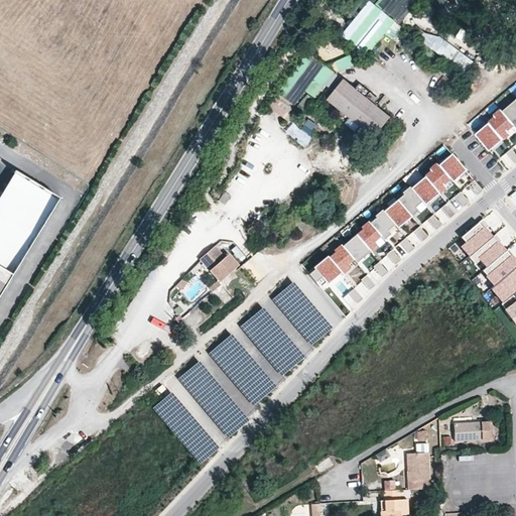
[(353,21),(341,36),(358,50),(367,58),(396,22),(380,8),(370,1),(353,21)]
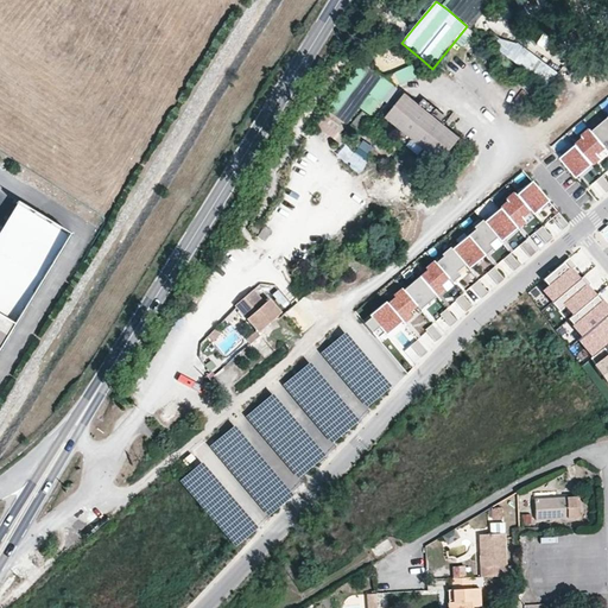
[(495,35),(488,43),(548,87),(558,74),(518,43),(500,38),(495,35)]
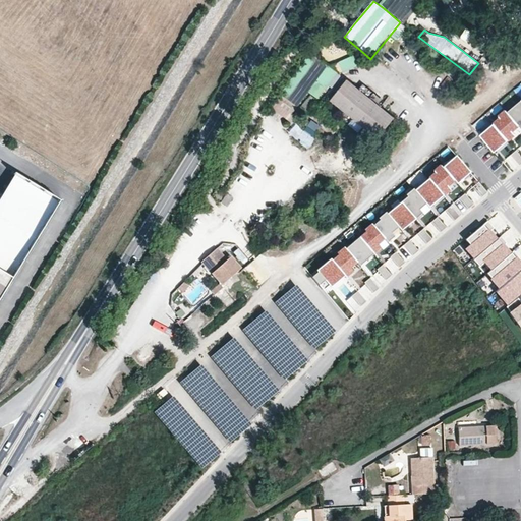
[(361,51),(327,66),(340,76),(365,64),(370,59),(361,51)]
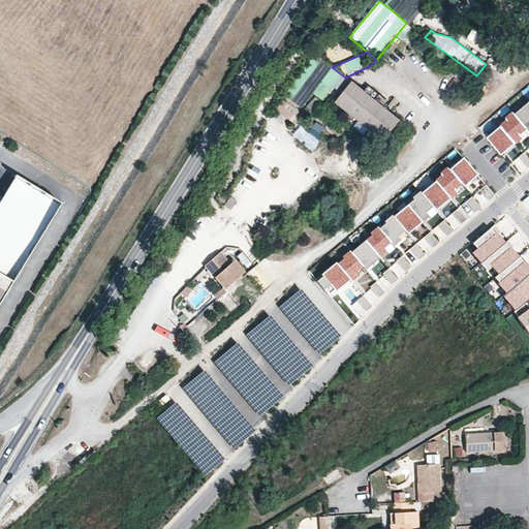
[(315,55),(285,95),(302,107),(311,94),(332,67),(315,55)]
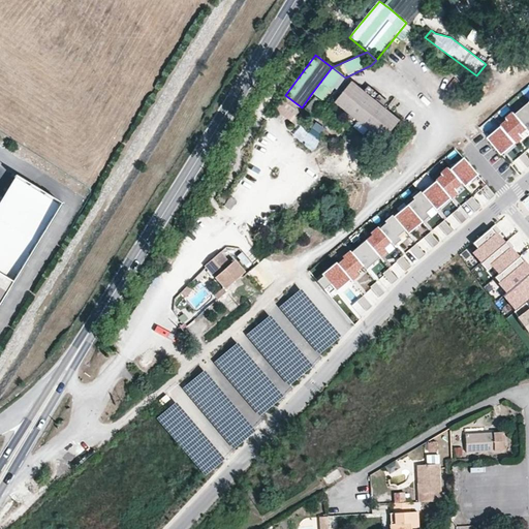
[(332,67),(311,94),(324,103),(345,78),(332,67)]
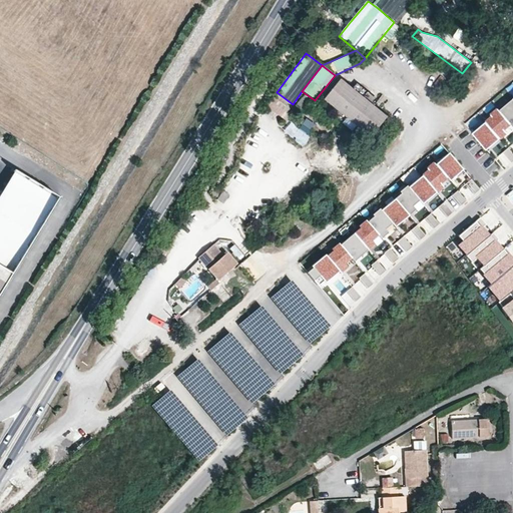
[(341,77),(324,98),(369,135),(388,117),(341,77)]
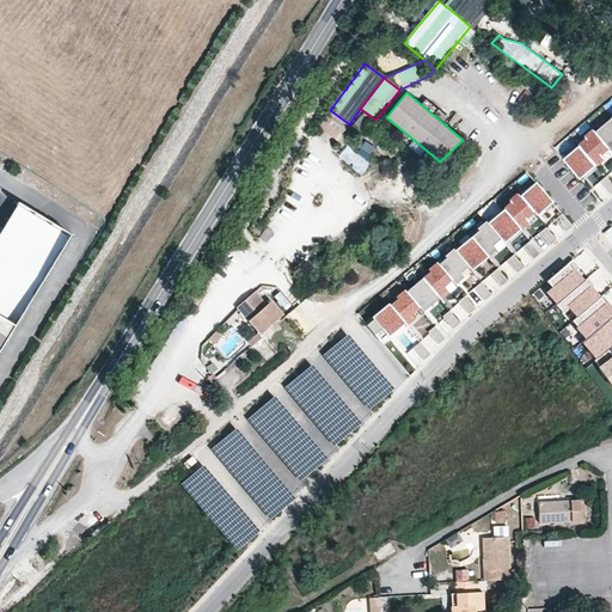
[(611,117),(611,116),(594,130),(609,146),(611,150),(611,148),(611,117)]
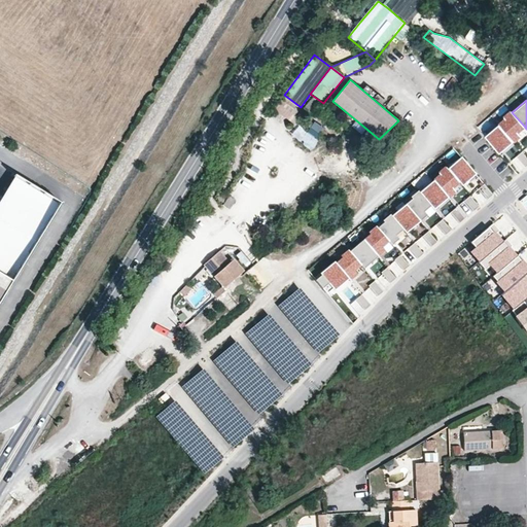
[(524,126),(512,112),(498,124),(510,137),(513,141),(520,135),(517,131),(524,126)]
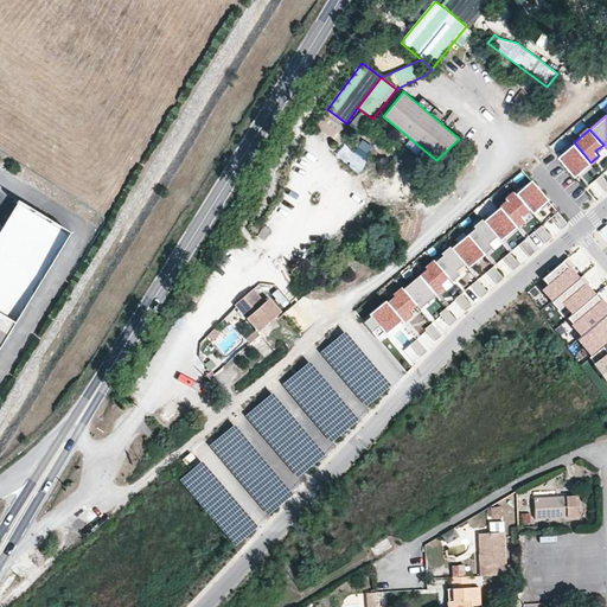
[(345,145),(337,154),(359,172),(366,163),(362,158),(371,146),(364,140),(355,152),(345,145)]
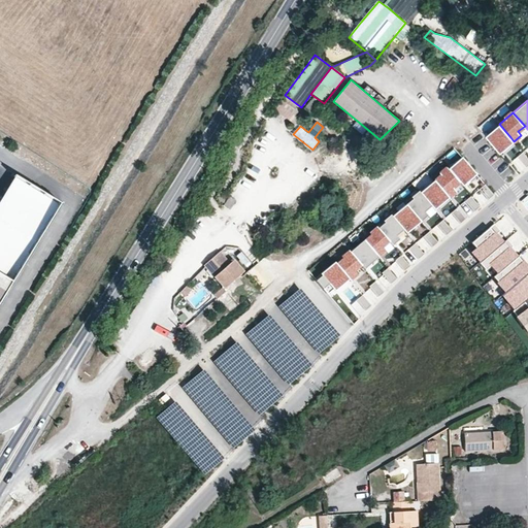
[(510,137),(499,124),(485,136),(499,153),(506,147),(503,143),(510,137)]
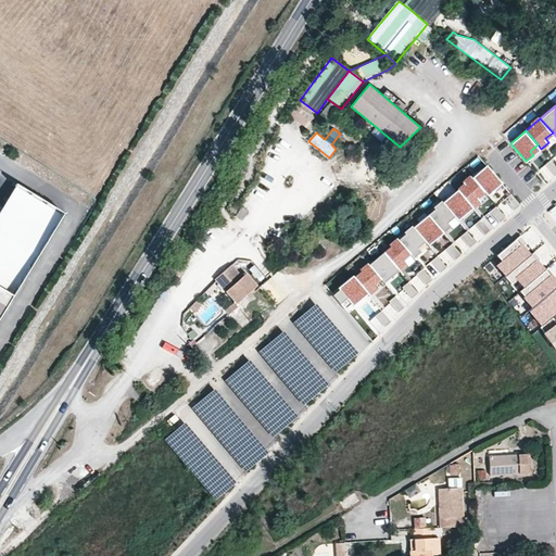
[(545,138),(548,142),(555,136),(553,133),(545,138)]
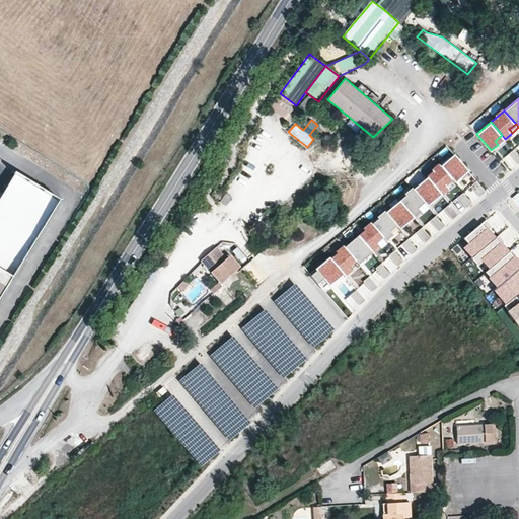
[(495,141),(498,145),(505,139),(502,135),(495,141)]
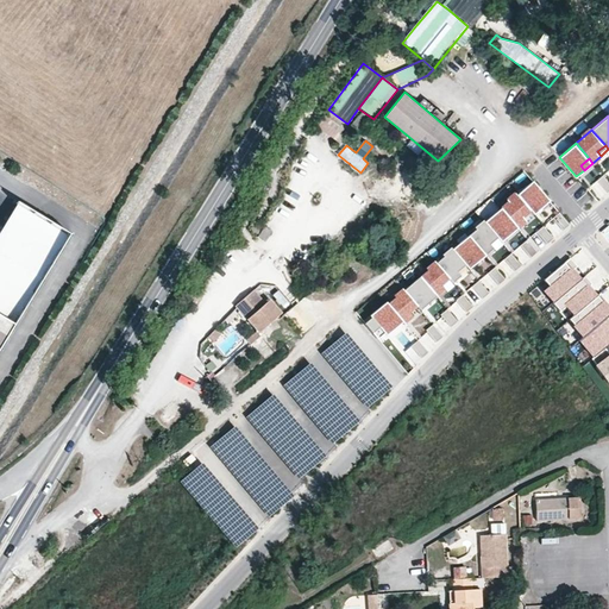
[(608,193),(608,192),(608,181),(603,175),(597,181),(608,193)]
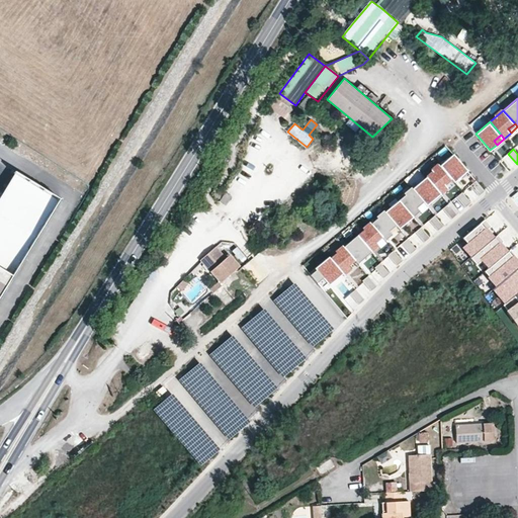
[(450,179),(453,182),(460,176),(457,173),(463,167),(452,154),(438,166),(450,179)]
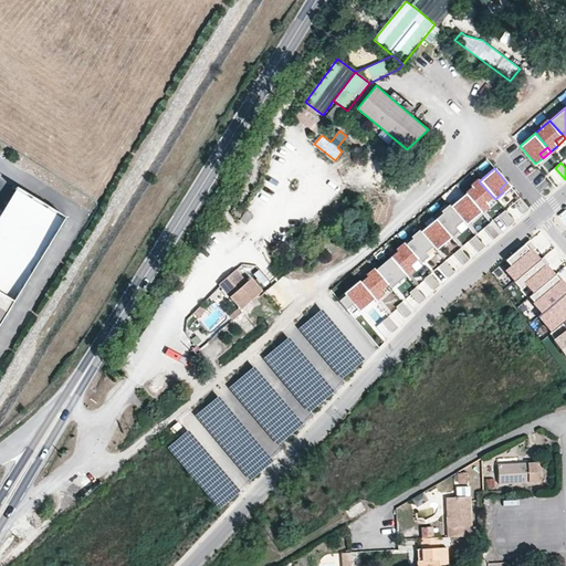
[(477,208),(480,212),(488,206),(484,201),(492,196),(479,181),(464,194),(477,208)]
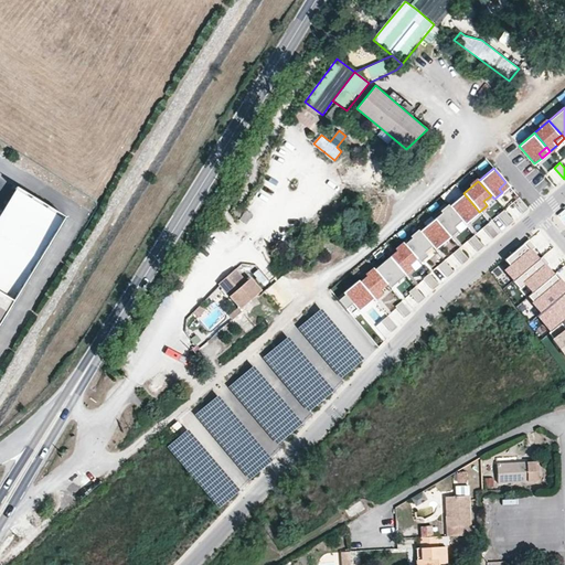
[(509,187),(505,182),(499,189),(502,192),(509,187)]
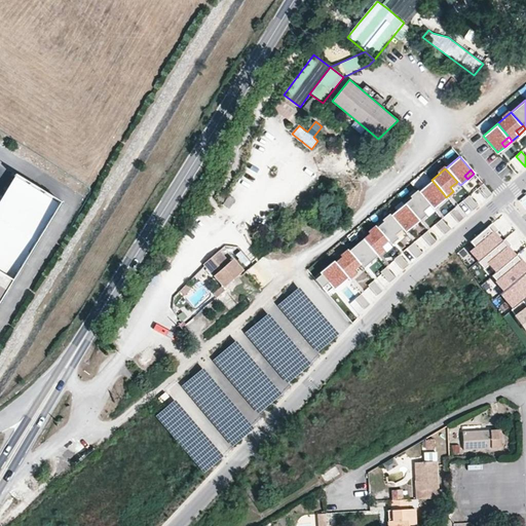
[(55,207),(11,180),(0,197),(0,278),(8,284),(55,207)]
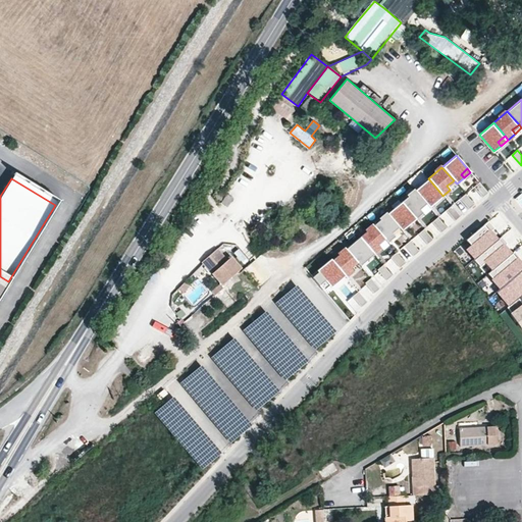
[(426,204),(429,207),(435,201),(432,198),(439,192),(428,178),(414,190),(426,204)]
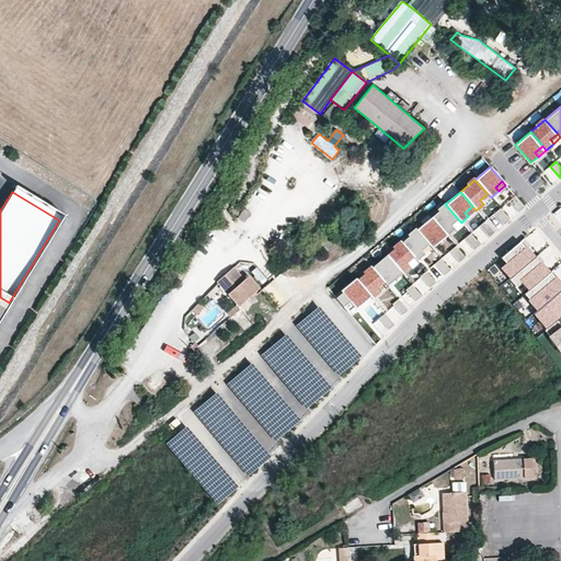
[(480,199),(483,204),(491,197),(488,194),(480,199)]
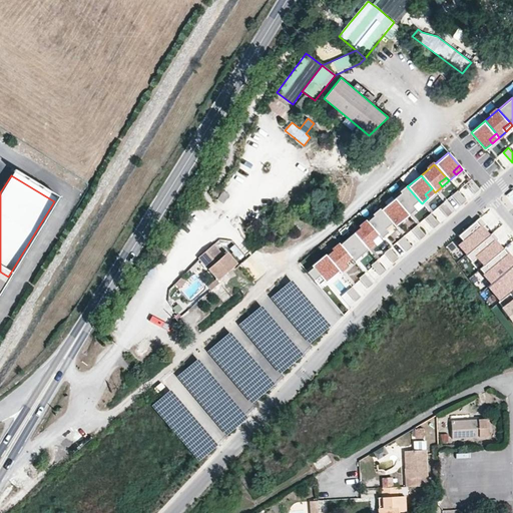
[(471,179),(466,184),(475,194),(480,189),(471,179)]
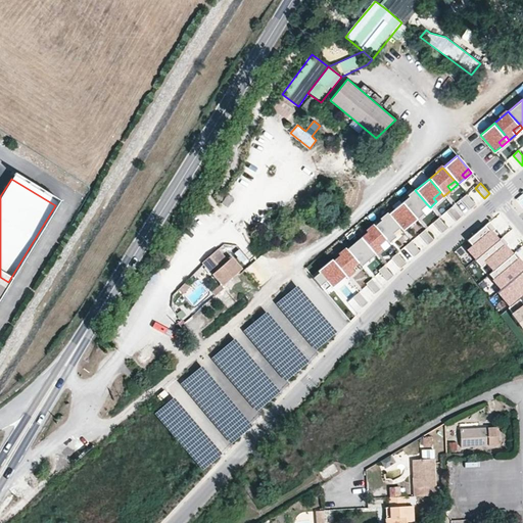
[(413,216),(416,220),(423,214),(420,209),(427,204),(415,190),(401,202),(413,216)]
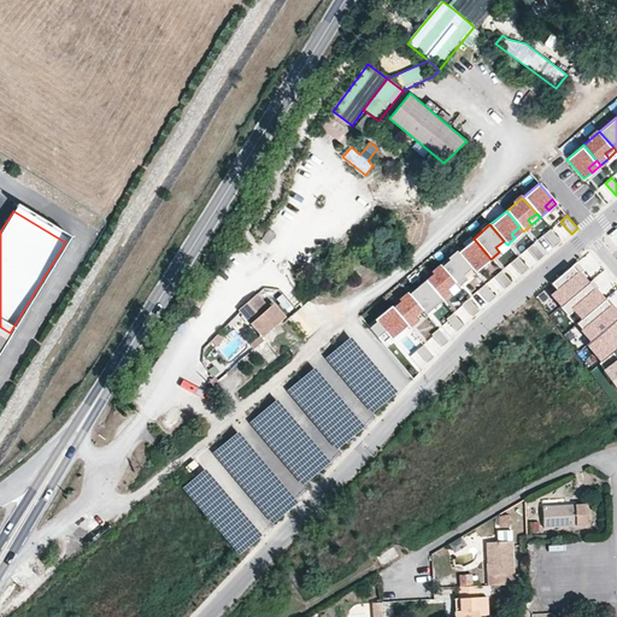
[(511,234),(515,238),(523,231),(519,227),(511,234)]
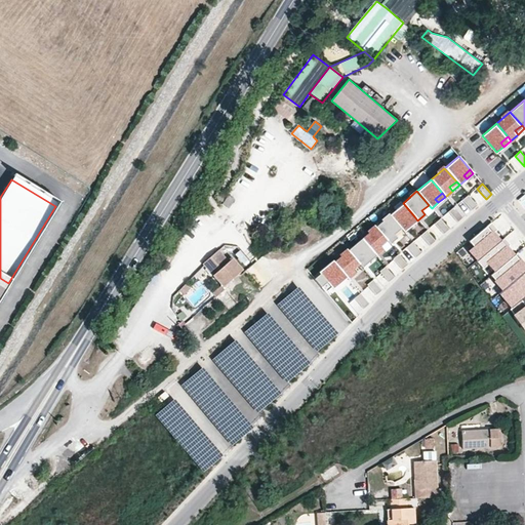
[(469,195),(462,200),(472,210),(477,206),(469,195)]
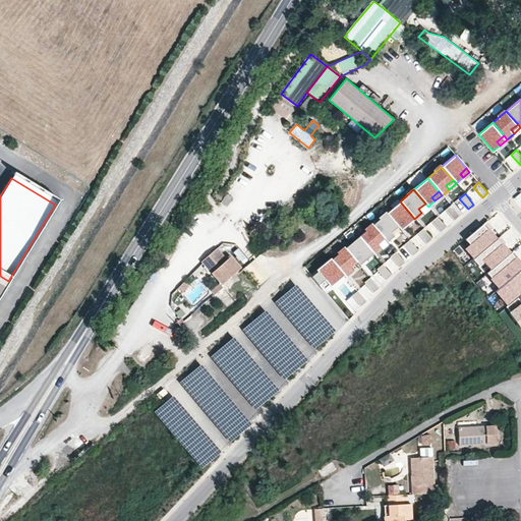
[(397,226),(400,230),(407,224),(404,221),(411,215),(400,201),(386,213),(397,226)]
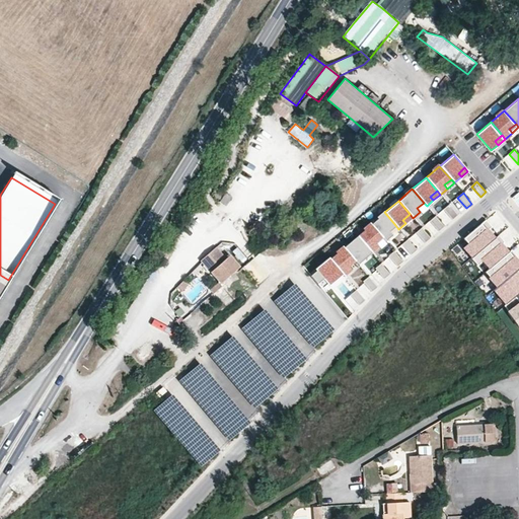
[(417,208),(420,212),(427,206),(424,203),(417,208)]
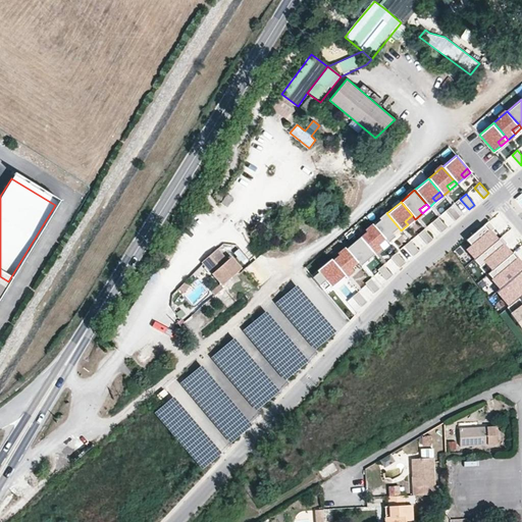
[(452,206),(447,211),(455,221),(461,216),(452,206)]
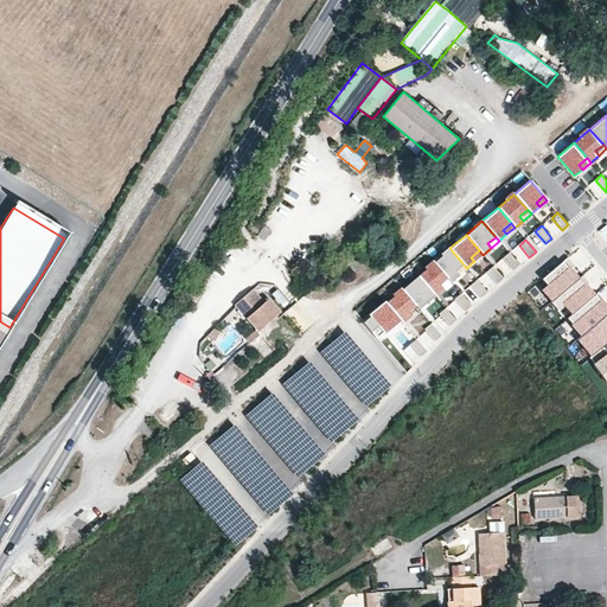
[(462,263),(449,248),(434,262),(447,278),(451,281),(459,275),(455,270),(462,263)]
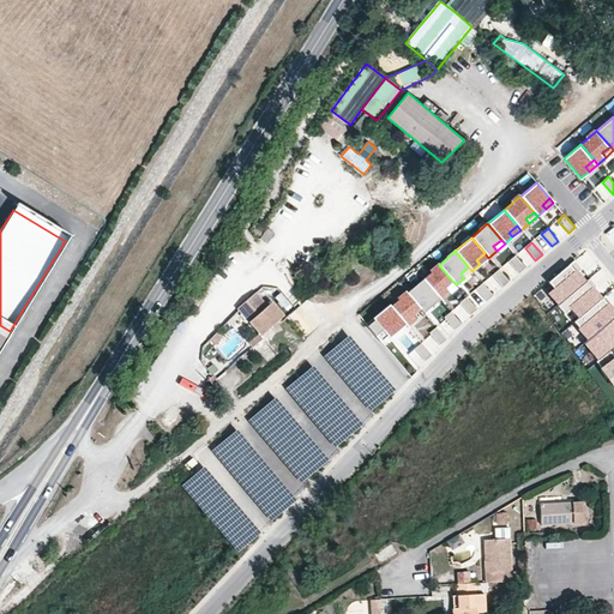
[(476,260),(480,264),(488,258),(485,253),(476,260)]
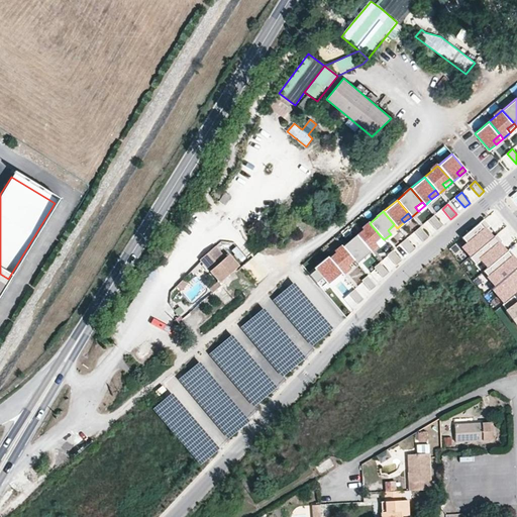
[(434,215),(428,220),(437,230),(442,226),(434,215)]
